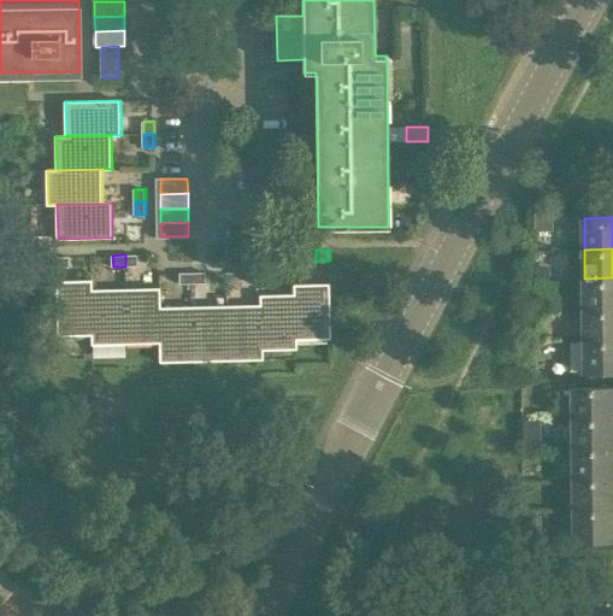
[(139,254),(125,254),(125,267),(139,265),(139,254)]
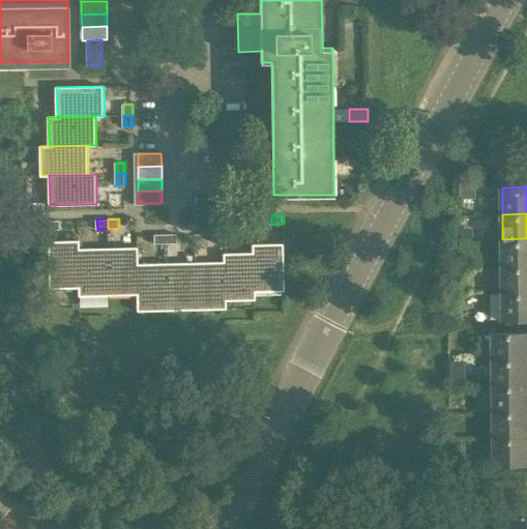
[(49,230),(61,230),(60,219),(49,221),(49,230)]
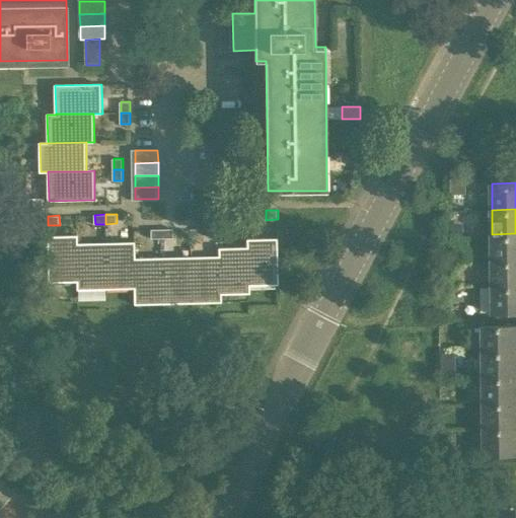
[(209,237),(220,237),(220,228),(209,228),(209,237)]
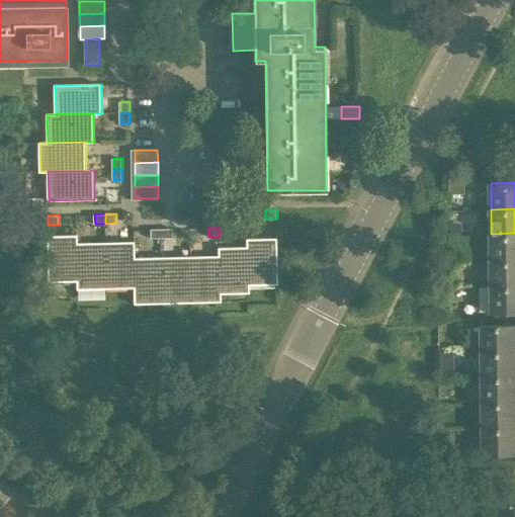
[(231,228),(220,228),(220,237),(231,237),(231,228)]
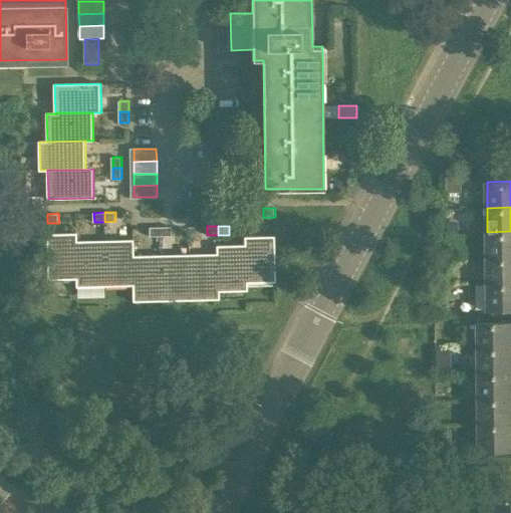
[(151,237),(162,236),(162,227),(151,227),(151,237)]
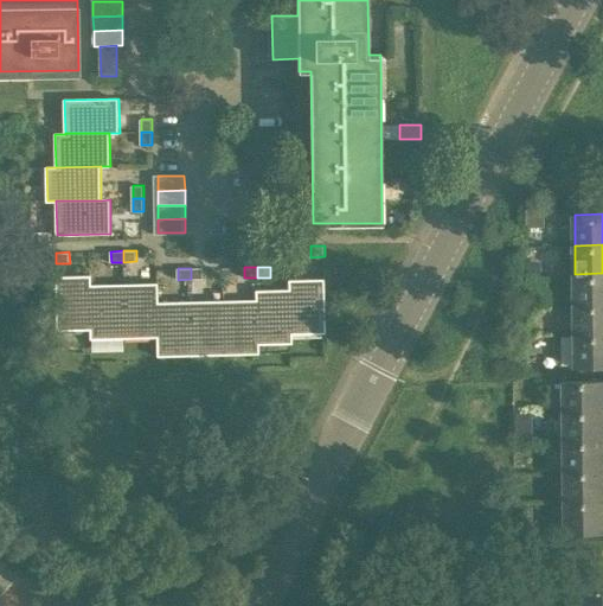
[(204,268),(191,268),(191,279),(204,279),(204,268)]
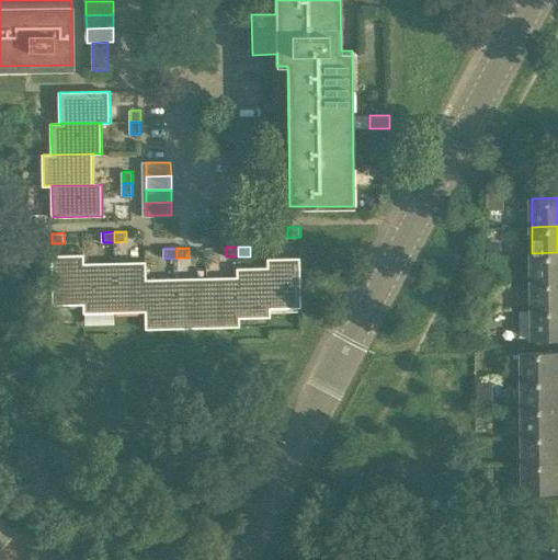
[(557,252),(532,253),(533,281),(557,281),(557,252)]
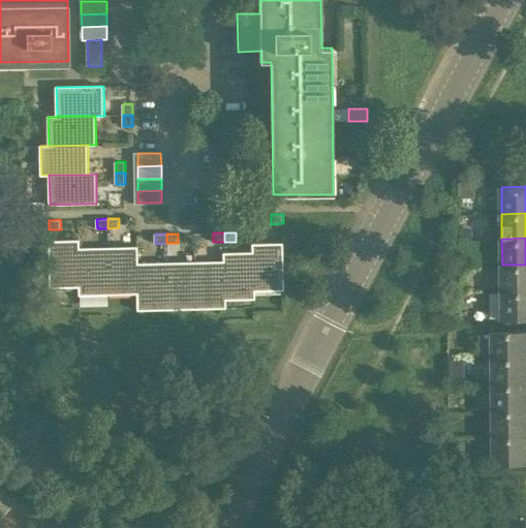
[(50,240),(51,286),(81,286),(82,286),(81,248),(80,248),(80,239),(50,240)]
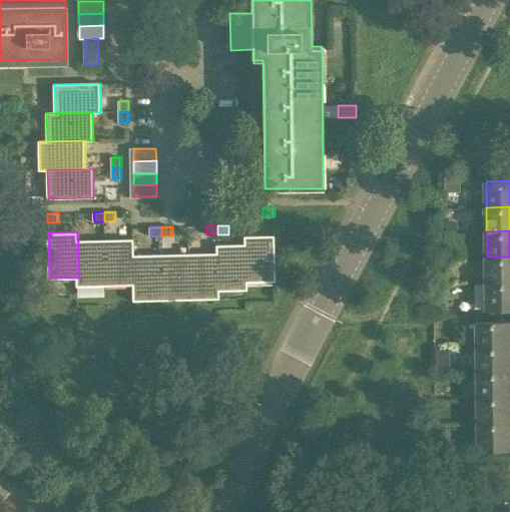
[(275,235),(247,236),(248,282),(276,281),(275,235)]
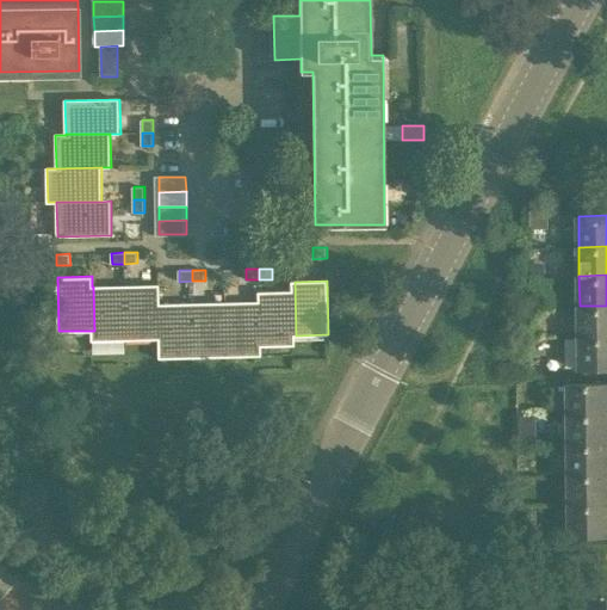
[(292,290),(261,291),(262,345),(295,345),(293,336),(296,336),(295,282),(292,282),(292,290)]
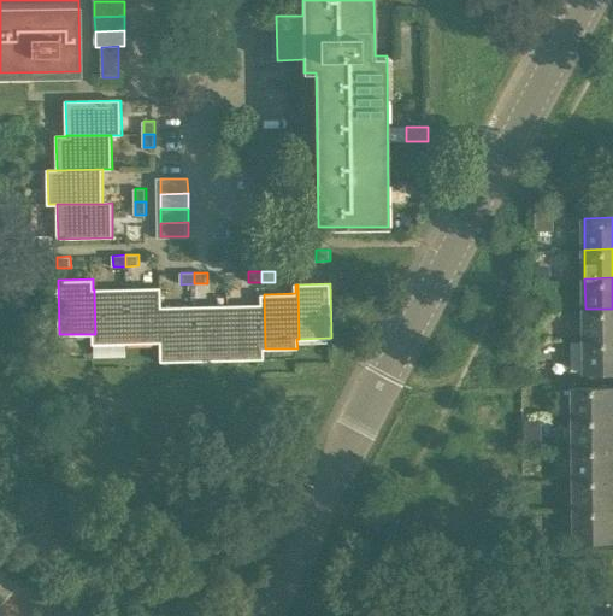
[(160,287),(129,288),(130,344),(161,342),(160,306),(160,287)]
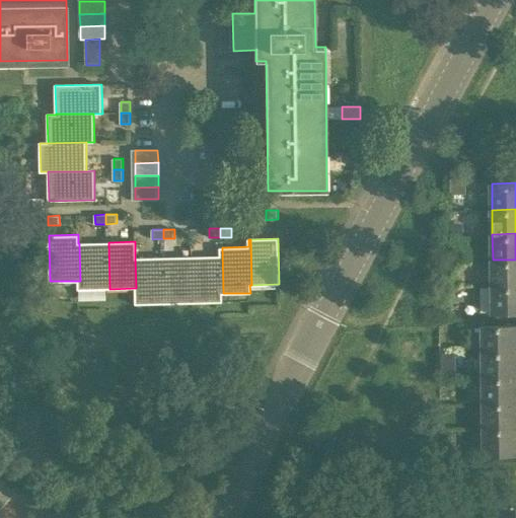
[(79,289),(109,289),(108,242),(79,243),(80,281),(79,281),(79,289)]
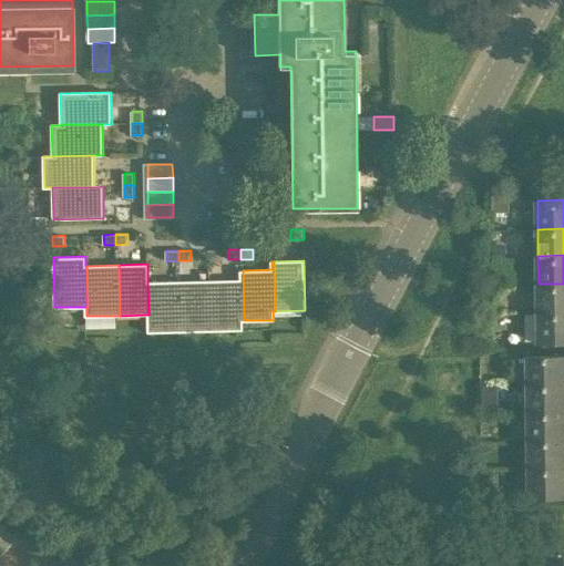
[(243,320),(244,320),(243,270),(241,270),(241,280),(211,280),(212,330),(243,330),(243,320)]
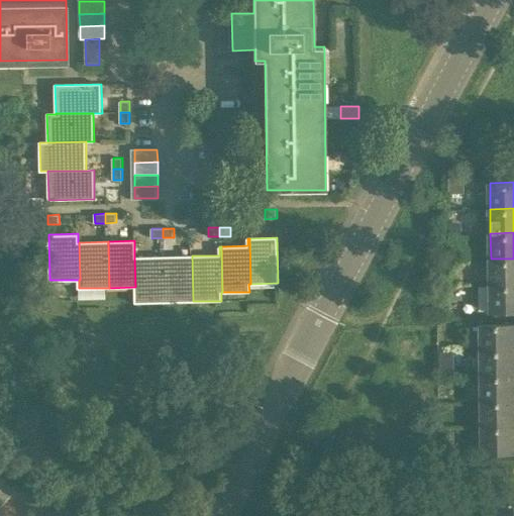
[(165,302),(193,301),(192,255),(164,256),(165,302)]
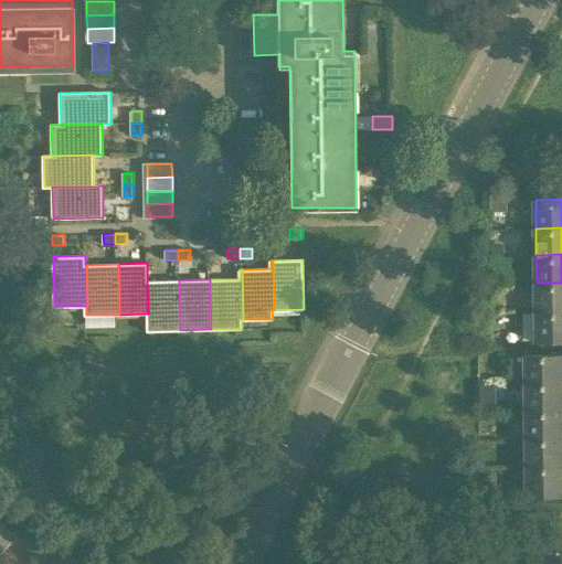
[(148,331),(180,330),(179,280),(147,280),(148,314),(148,331)]
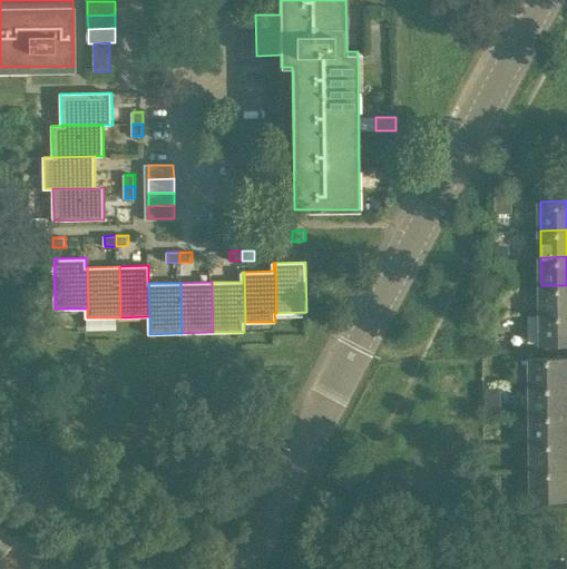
[(541,314),(566,313),(566,285),(541,285),(541,314)]
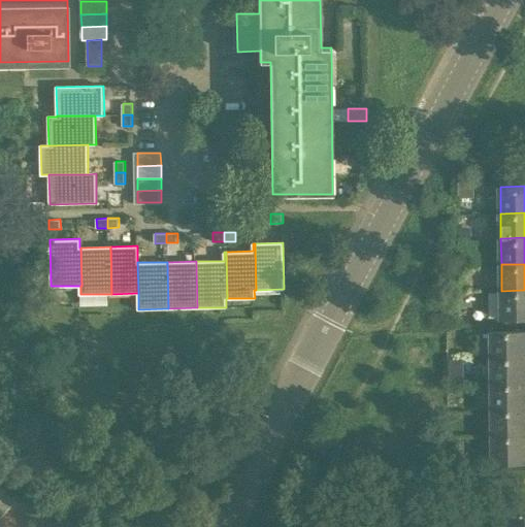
[(524,290),(501,291),(501,319),(524,318),(524,290)]
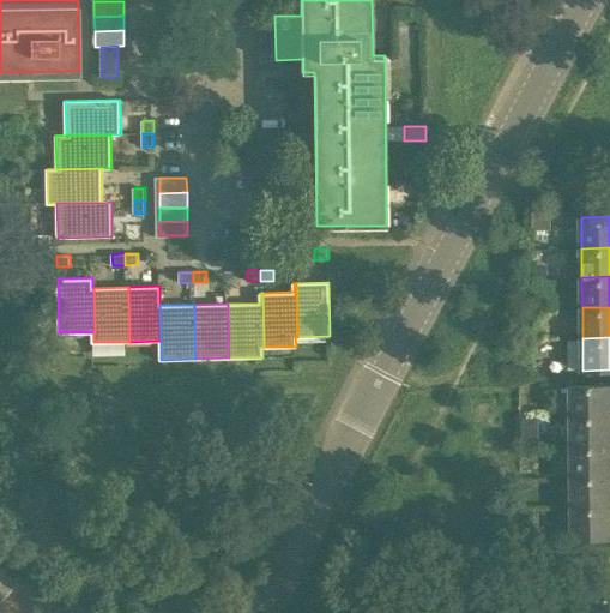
[(571,385),(571,416),(609,415),(609,385),(571,385)]
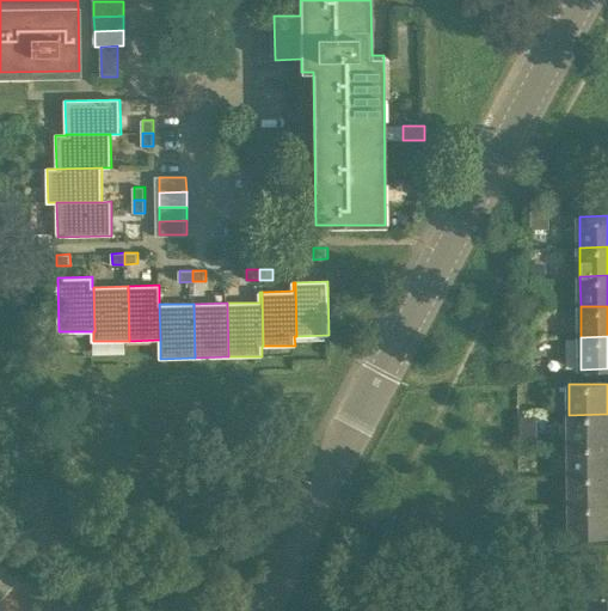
[(569,445),(607,444),(607,414),(569,415),(569,445)]
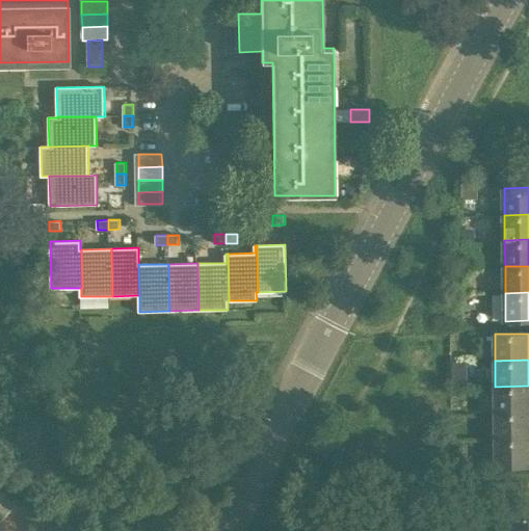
[(495,413),(528,412),(528,386),(495,387),(495,413)]
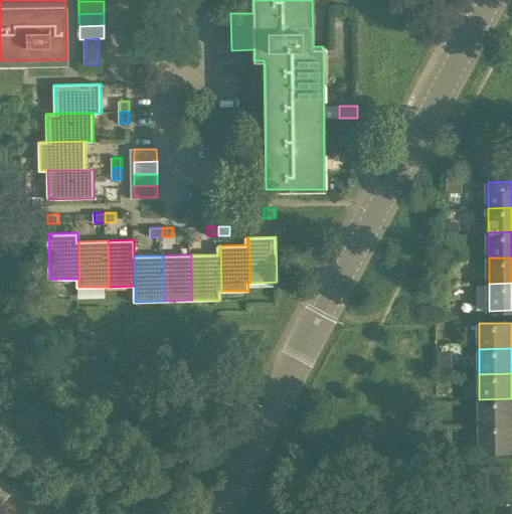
[(479,424),(511,423),(511,398),(479,399),(479,424)]
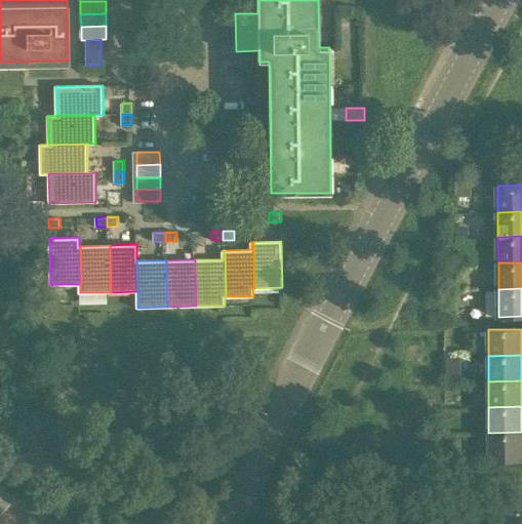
[(521,432),(488,433),(488,460),(521,459),(521,432)]
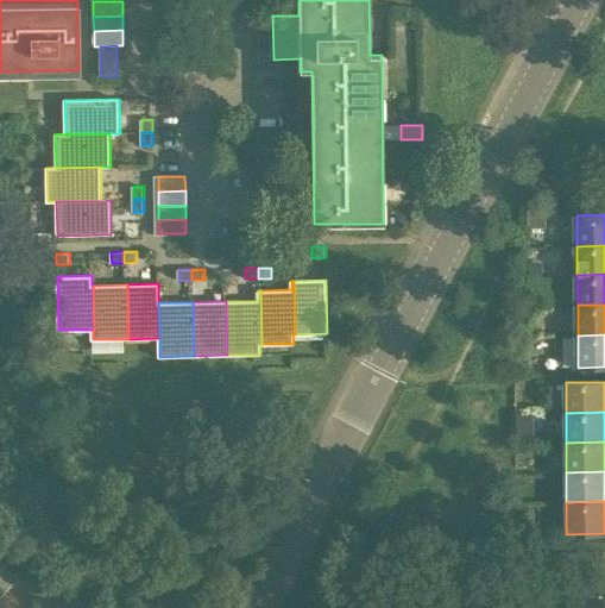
[(586,593),(586,607),(604,607),(604,575),(575,576),(575,593),(586,593)]
